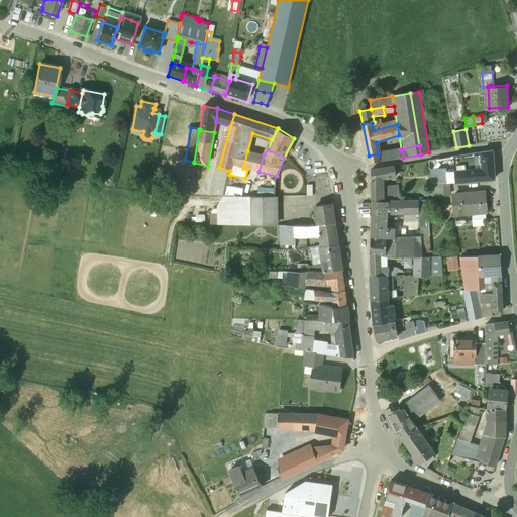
[(259,172),(264,154),(247,150),(243,168),(247,169),(259,172)]
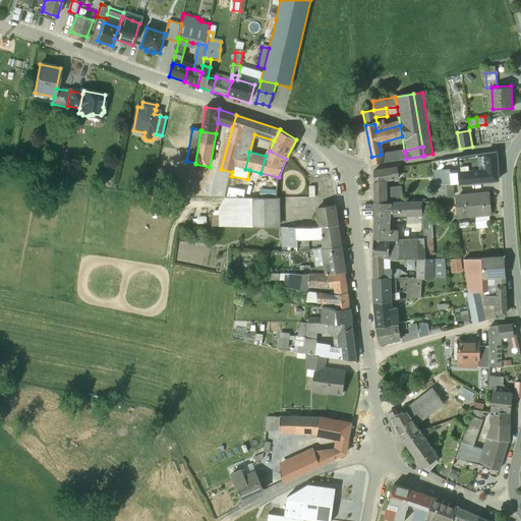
[(497,152),(457,158),(459,171),(460,183),(499,179),(497,152)]
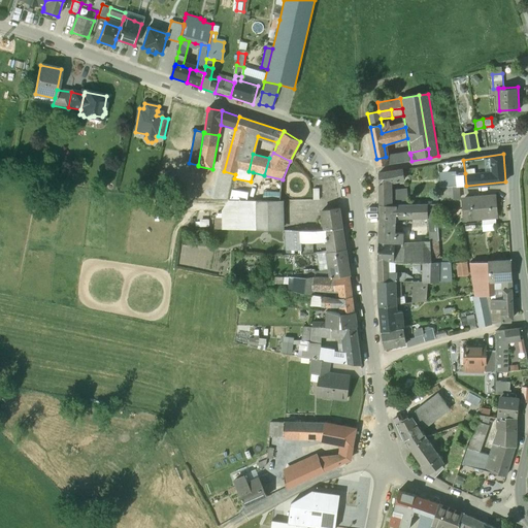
[(410,155),(391,157),(391,155),(386,157),(388,164),(411,161),(410,155)]
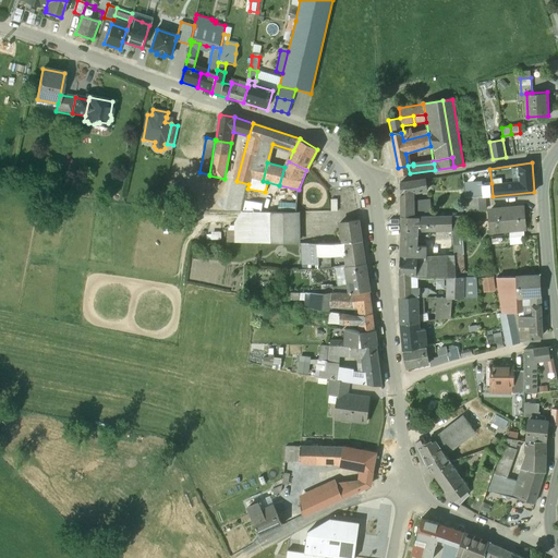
[(408,166),(398,168),(399,174),(410,173),(408,166)]
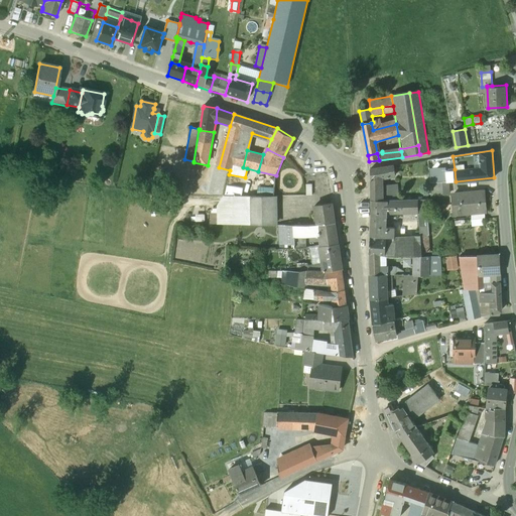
[(394,165),(370,169),(372,201),(383,201),(382,189),(382,177),(395,175),(394,165)]
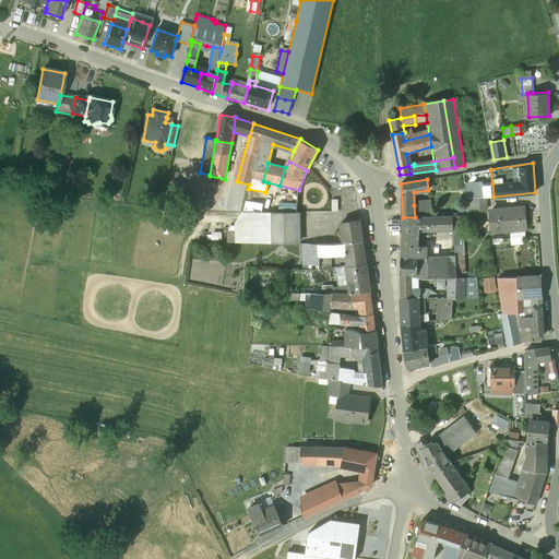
[(494,197),(492,183),(483,185),(484,197),(494,197)]
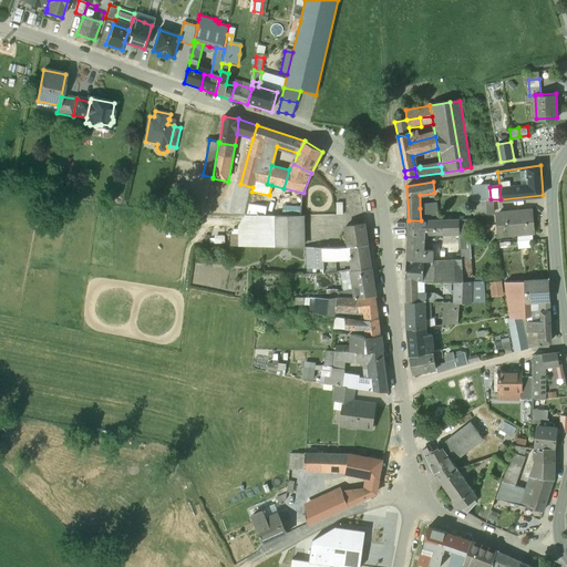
[(491,199),(472,202),(474,215),(492,214),(491,199)]
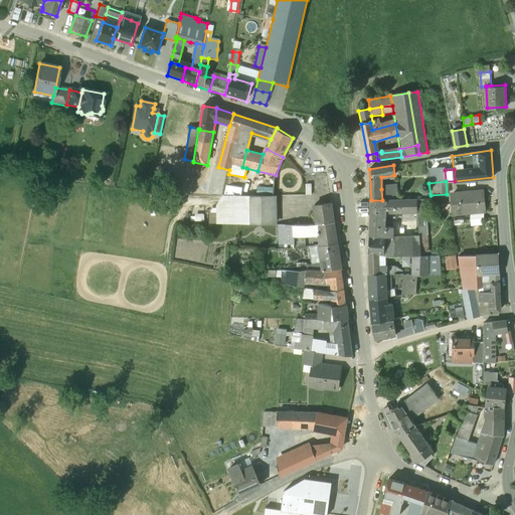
[(225,196),(240,196),(241,188),(226,186),(223,196),(225,196)]
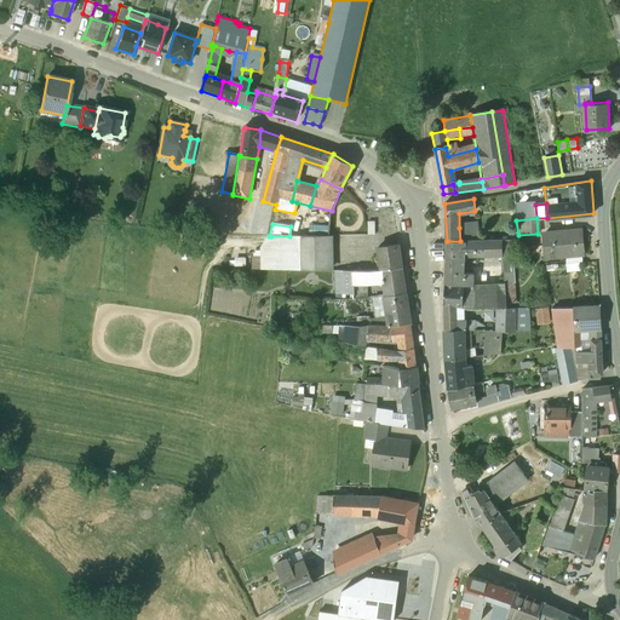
[(580,231),(569,233),(568,230),(554,233),(554,234),(545,234),(543,237),(544,240),(546,242),(547,242),(549,257),(567,256),(581,254),(583,254),(584,252),(584,248),(583,247),(580,231)]
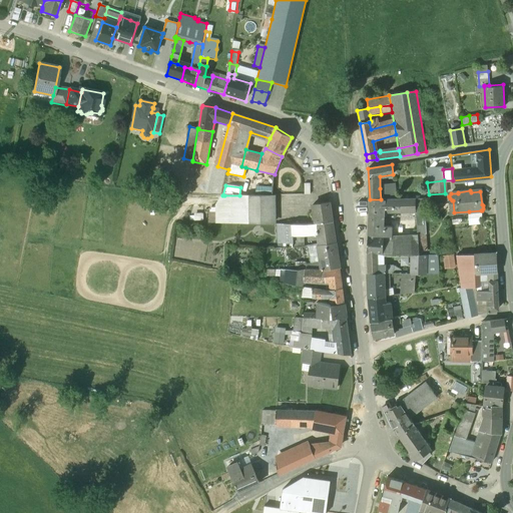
[(217,223),(249,224),(249,223),(250,195),(250,194),(239,195),(224,195),(217,205),(217,223)]
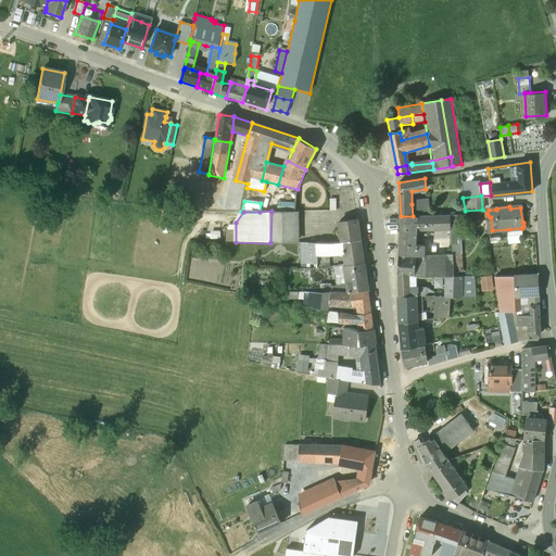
[(270,242),(300,243),(299,212),(272,212),(270,242)]
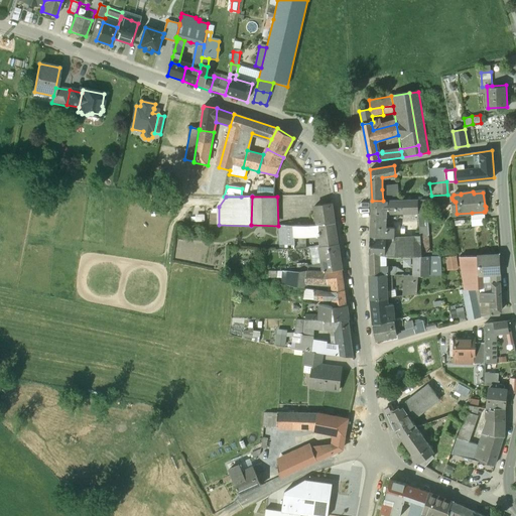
[(390,201),(384,201),(383,213),(387,213),(418,212),(418,200),(390,201)]
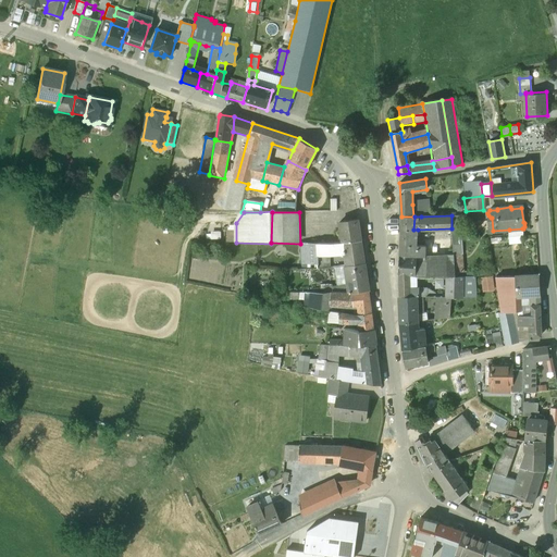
[(417,257),(425,257),(426,246),(417,245),(418,230),(413,230),(415,217),(413,217),(401,217),(399,256),(417,257)]
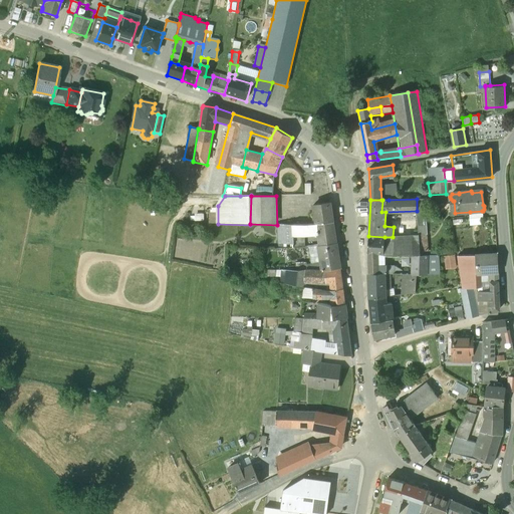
[(330,203),(313,206),(316,224),(333,222),(330,203)]
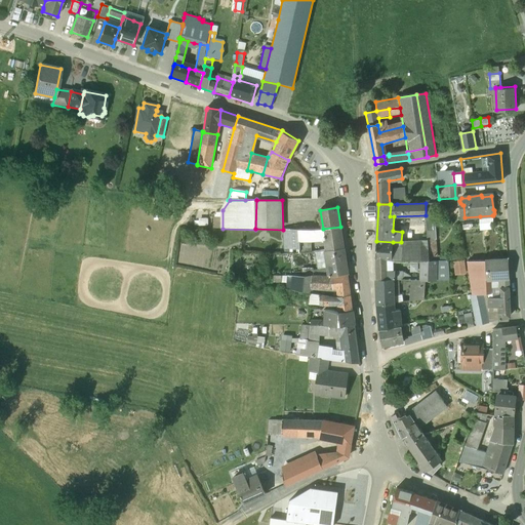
[(340,227),(323,229),(325,243),(342,241),(340,227)]
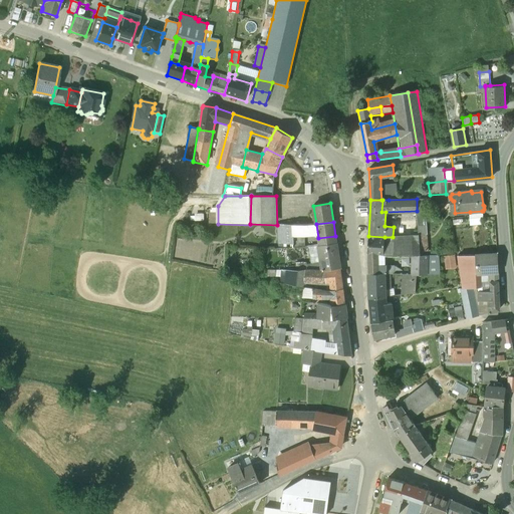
[(316,224),(304,225),(281,225),(282,244),(292,244),(293,235),(303,234),(317,233),(316,224)]
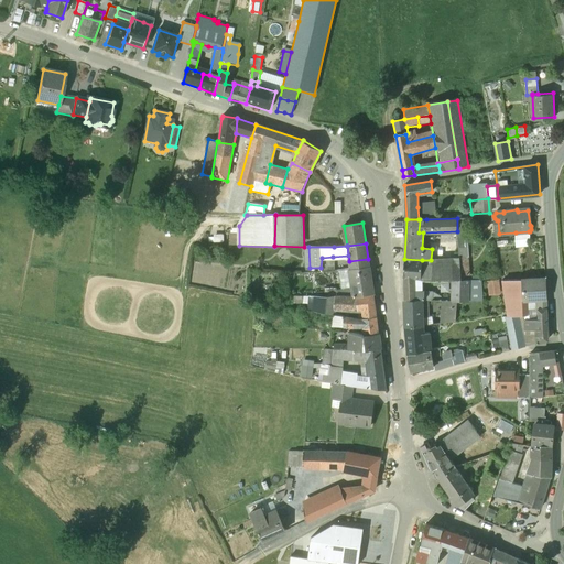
[(333,257),(322,258),(321,268),(322,272),(334,271),(333,257)]
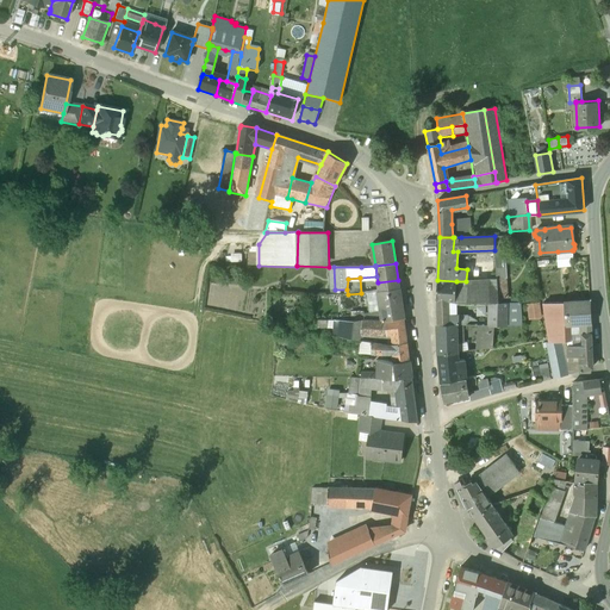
[(456,281),(455,300),(467,300),(480,299),(497,299),(497,279),(466,281),(456,281)]
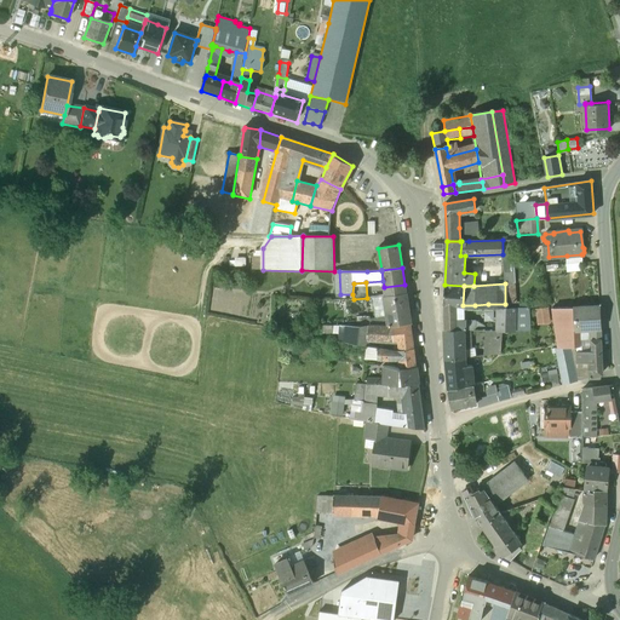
[(505,283),(505,304),(517,304),(516,283),(505,283)]
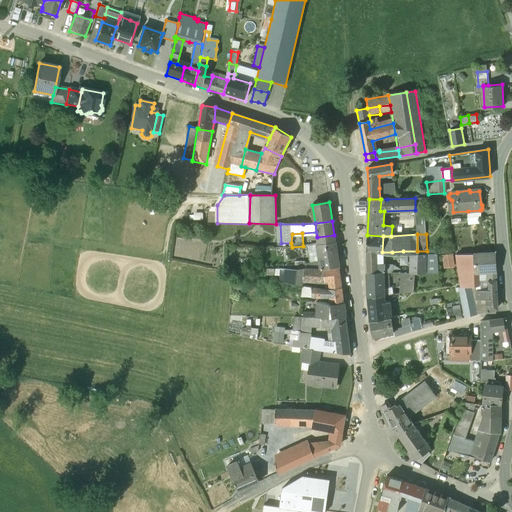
[(317,237),(318,244),(335,242),(334,235),(317,237)]
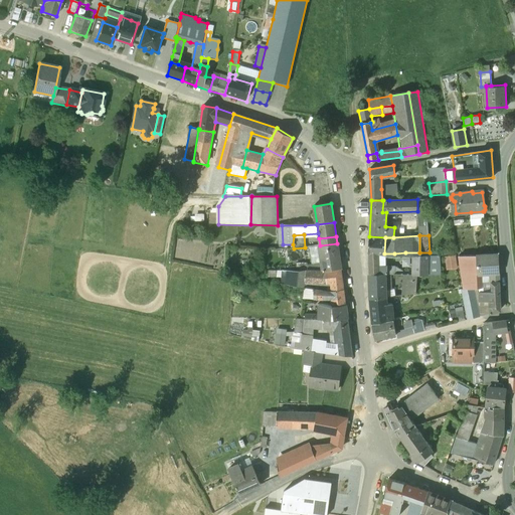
[(369,252),(379,252),(384,253),(385,237),(369,236),(369,252)]
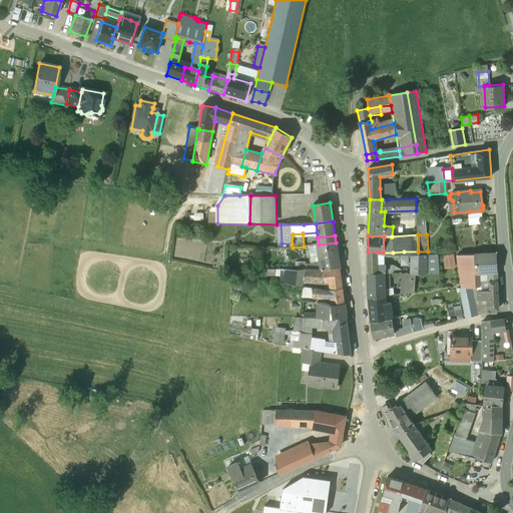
[(319,244),(317,245),(320,262),(322,270),(324,270),(325,270),(340,269),(336,242),(319,244)]
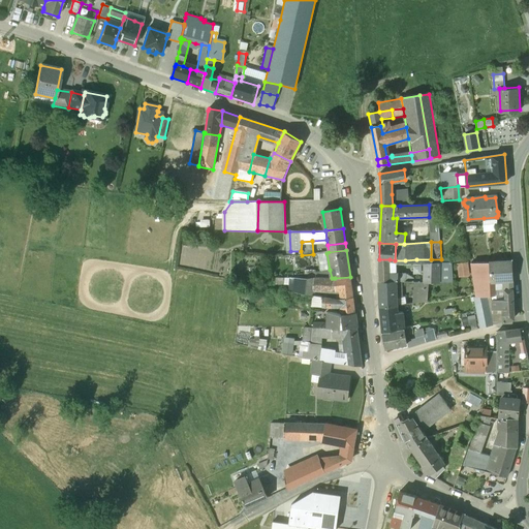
[(379,262),(379,282),(397,282),(398,282),(398,273),(391,272),(390,259),(379,259),(379,262)]
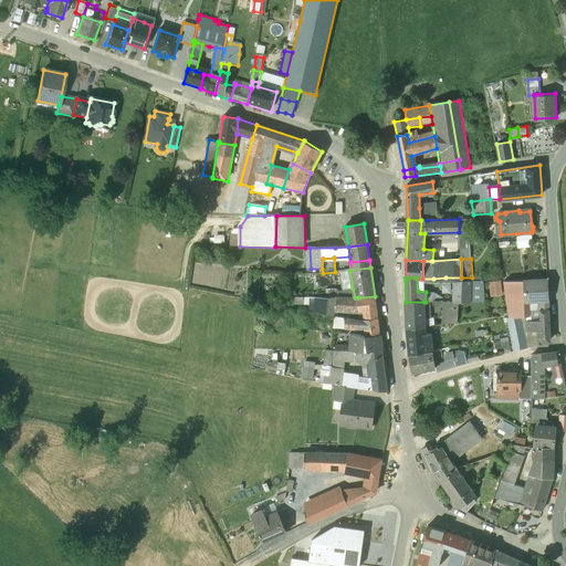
[(503,295),(503,280),(491,281),(491,295),(503,295)]
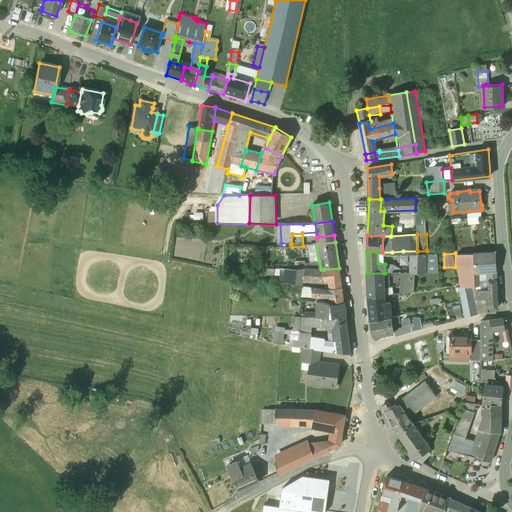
[(495,253),(474,254),(475,272),(488,272),(496,271),(495,253)]
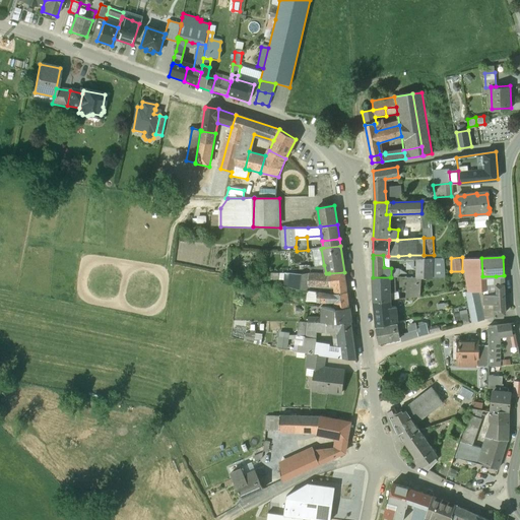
[(421,277),(433,277),(433,258),(416,258),(416,277),(421,277)]
